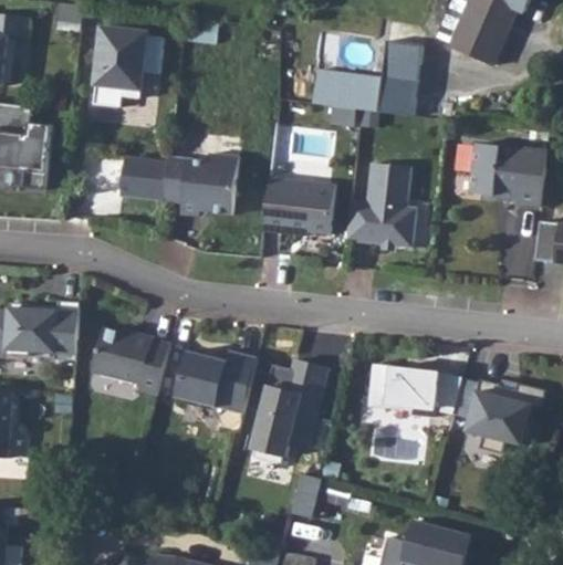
[(450,43),(468,0),(451,0),(435,37),(450,43)]
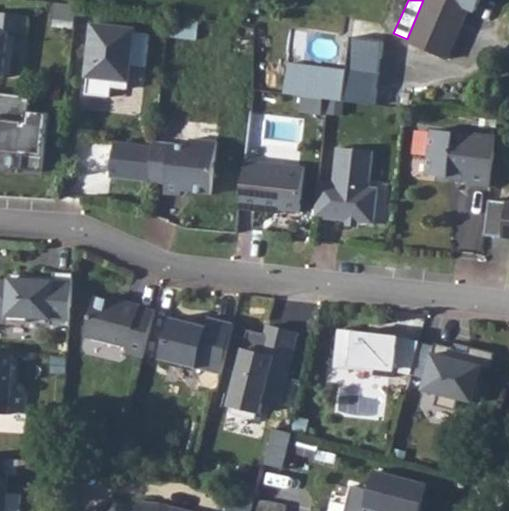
[(405,42),(444,58),(466,7),(473,10),(477,0),(423,0),(407,39),(405,42)]
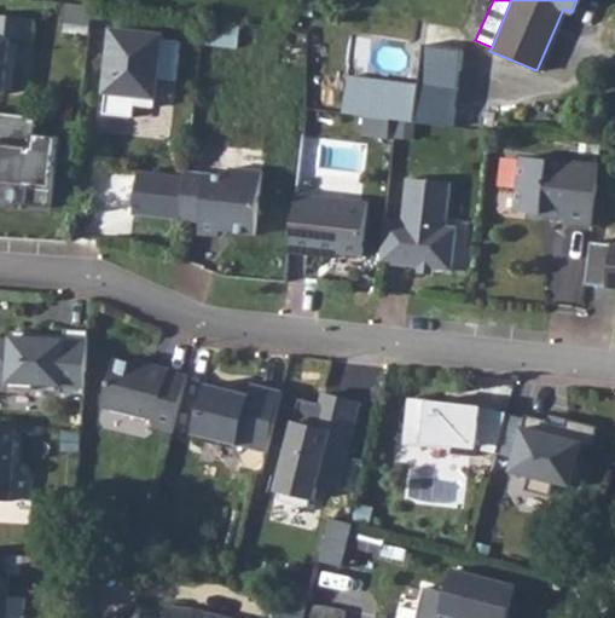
[(29,39),(32,18),(0,13),(0,93),(1,93),(9,36),(29,39)]
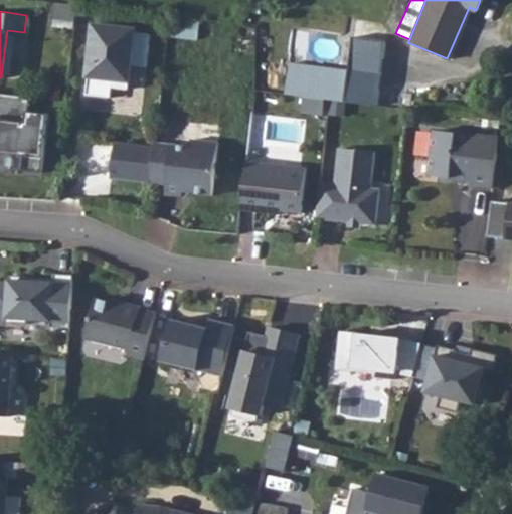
[(197,20),(169,18),(168,36),(195,39),(197,20)]
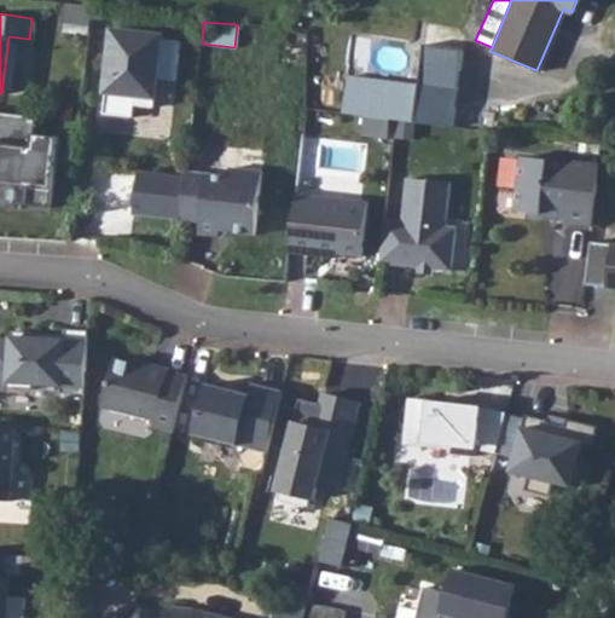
[(110,29),(100,113),(128,115),(129,104),(151,105),(154,78),(172,80),(177,40),(158,39),(158,34),(110,29)]
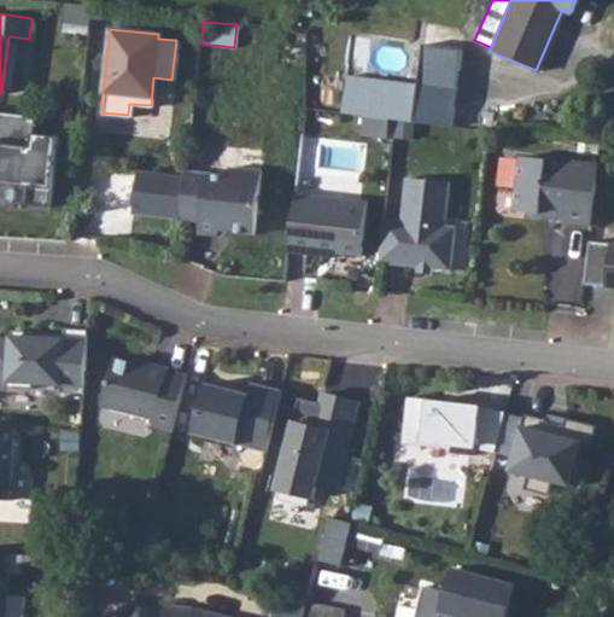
[(416,86),(411,122),(450,126),(460,48),(421,44),(416,86)]
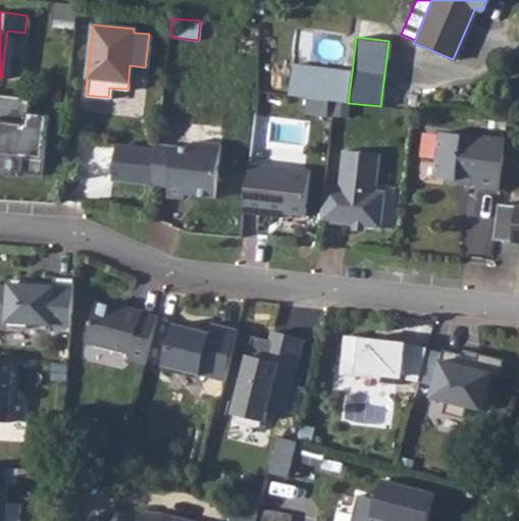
[(348,103),(352,72),(291,64),(287,95),(306,97),(326,100),(331,100),(348,103)]
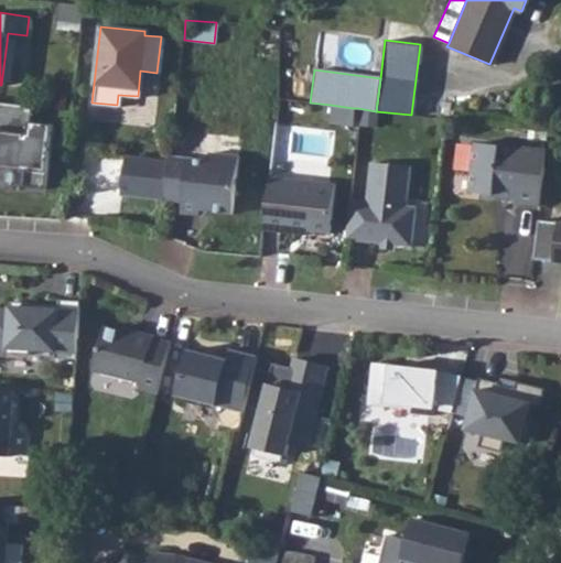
[(31,106),(0,100),(0,166),(23,170),(21,186),(45,188),(52,123),(29,122),(31,106)]
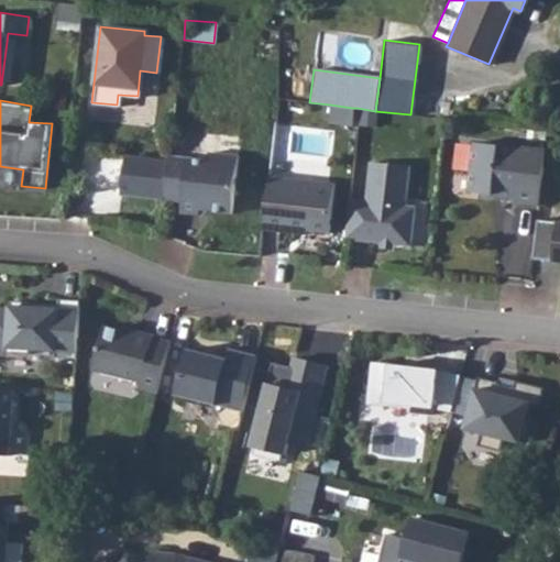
[(350,125),(352,108),(330,105),(328,122),(350,125)]
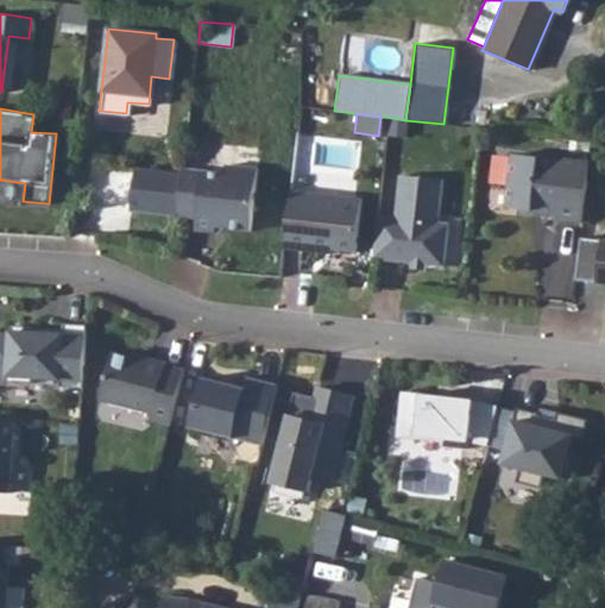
[(404,121),(389,119),(388,129),(403,131),(404,121)]
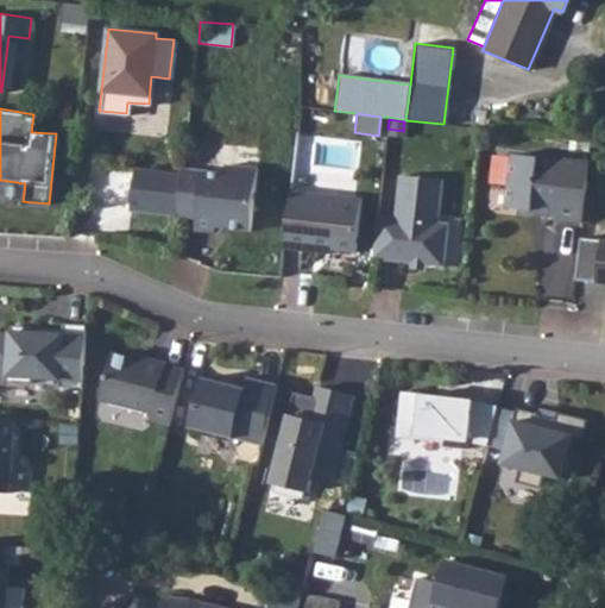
[(587,163),(510,154),(503,206),(556,212),(555,218),(580,221),(587,163)]
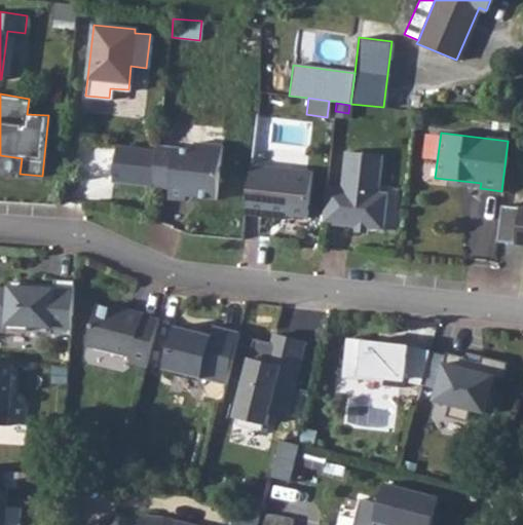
[(192,149),(156,145),(156,150),(115,145),(110,181),(167,188),(166,198),(184,200),(185,195),(215,198),(220,144),(193,142),(192,149)]
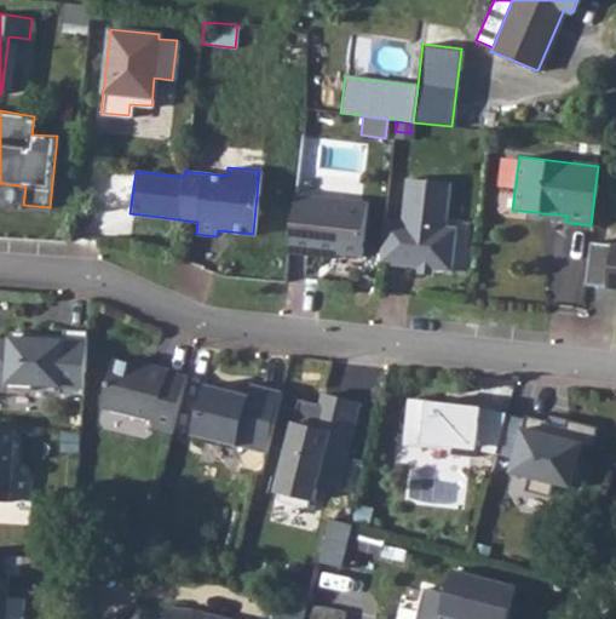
[(383,218),(378,262),(450,270),(455,227),(444,225),(449,182),(406,177),(401,221),(383,218)]
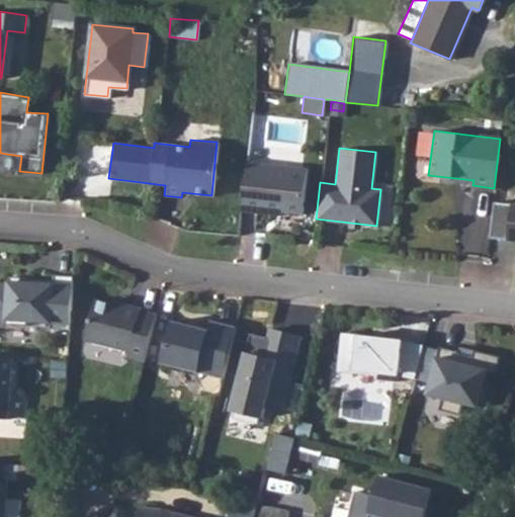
[(305,168),(242,161),(240,209),(272,214),(272,209),(299,212),(305,168)]
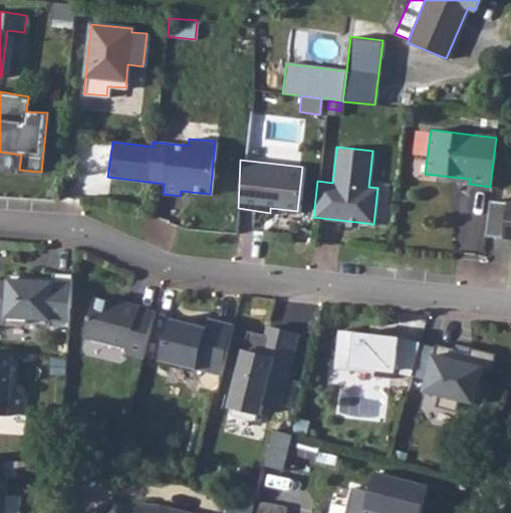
[(377,223),(390,224),(391,188),(378,187),(377,223)]
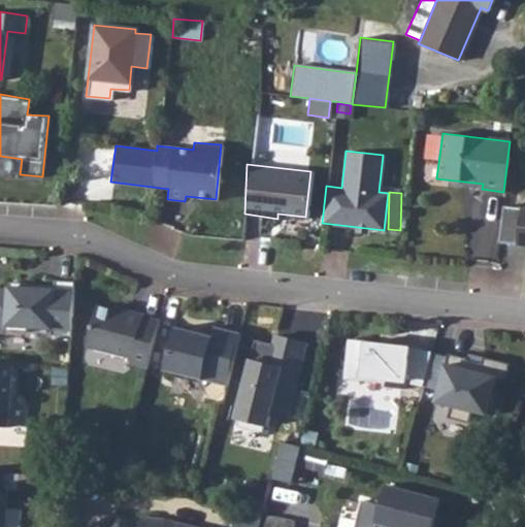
[(524,208),(501,205),(497,242),(524,245),(524,208)]
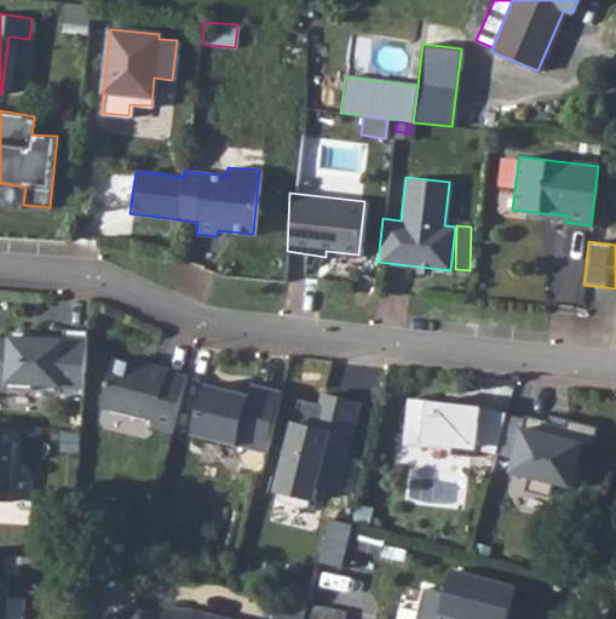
[(81,395),(86,330),(62,328),(62,334),(30,332),(30,338),(23,338),(23,332),(9,331),(9,339),(0,338),(0,380),(6,382),(5,388),(30,389),(30,384),(58,385),(57,394),(81,395)]
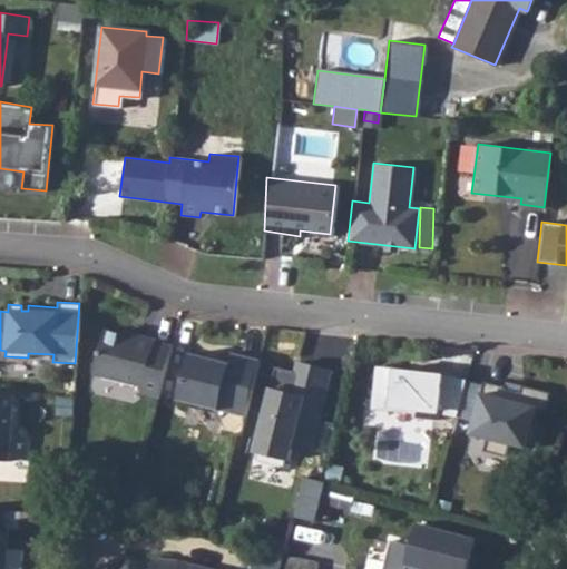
[(157,399),(170,345),(153,341),(154,339),(128,332),(127,336),(119,334),(101,330),(91,375),(142,386),(139,393),(157,399)]
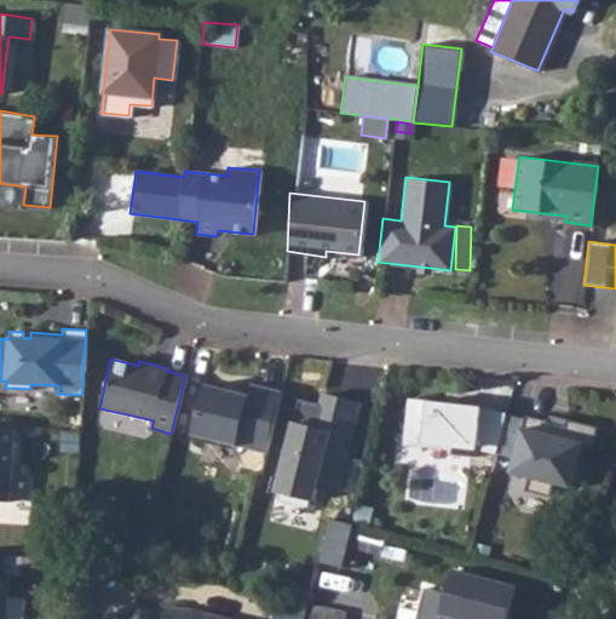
[(202,384),(191,433),(265,451),(280,391),(249,385),(246,395),(202,384)]
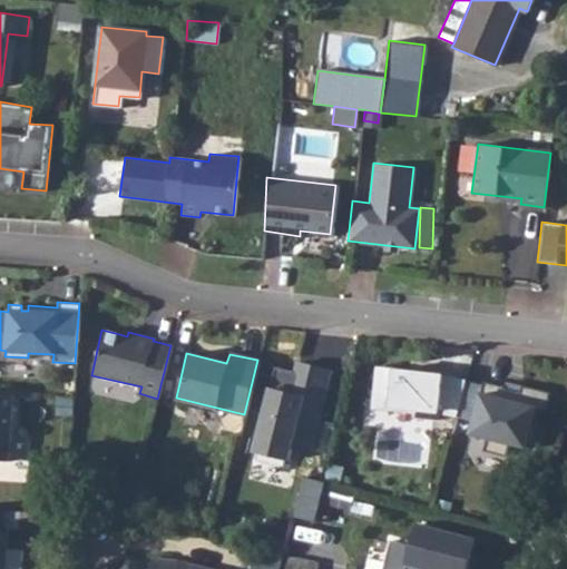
[(274,366),(253,450),(287,459),(291,447),(309,451),(330,370),(296,362),(294,371),(274,366)]
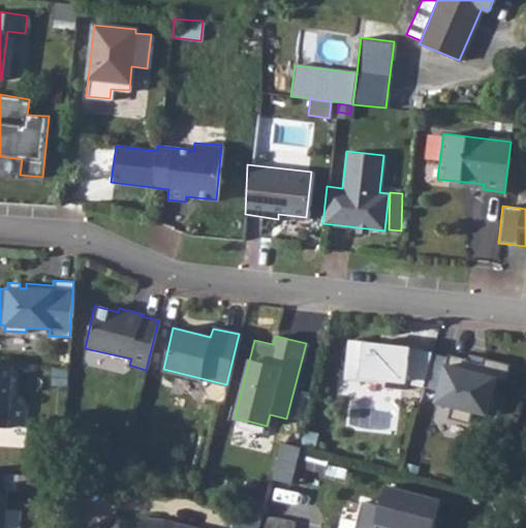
[(411,347),(347,341),(343,378),(384,383),(384,387),(404,389),(403,400),(419,401),(422,386),(430,352),(411,347)]
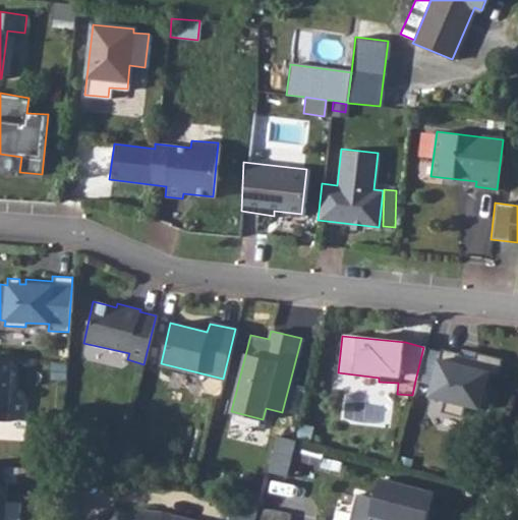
[(460,353),(441,348),(428,396),(444,400),(441,411),(461,416),(464,404),(482,409),(490,383),(486,382),(488,372),(497,376),(501,358),(475,352),(474,358),(460,354),(460,353)]
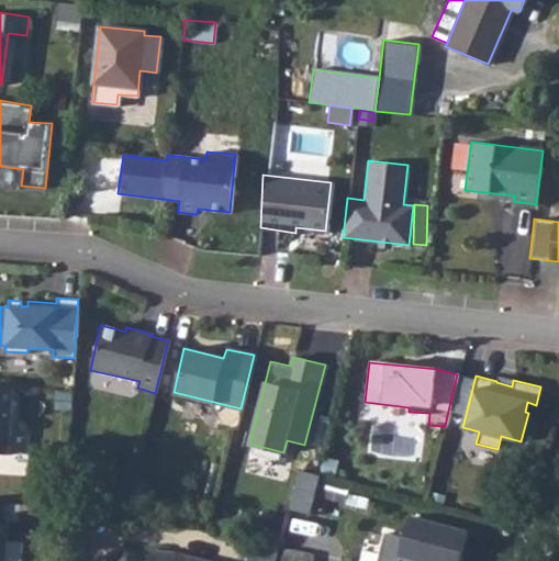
[(11,386),(0,385),(0,453),(7,455),(11,386)]
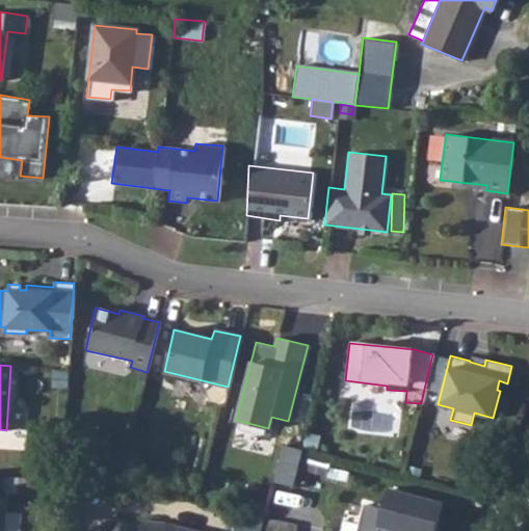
[(319,434),(303,430),(299,447),(315,451),(319,434)]
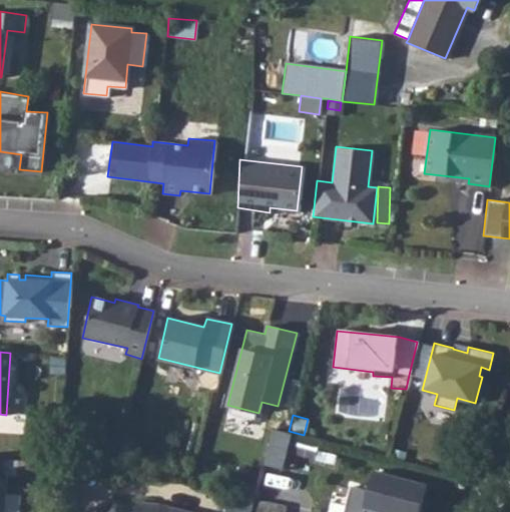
[(292,434),(272,429),(263,463),(282,468),(292,434)]
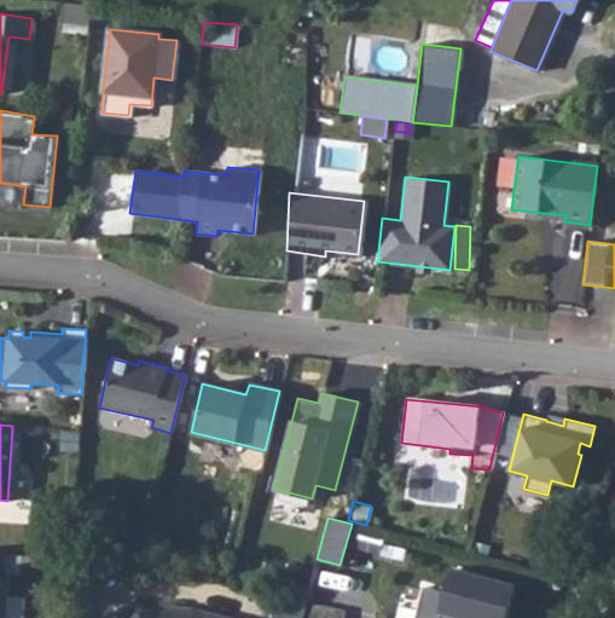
[(383,532),(359,525),(353,546),(378,553),(383,532)]
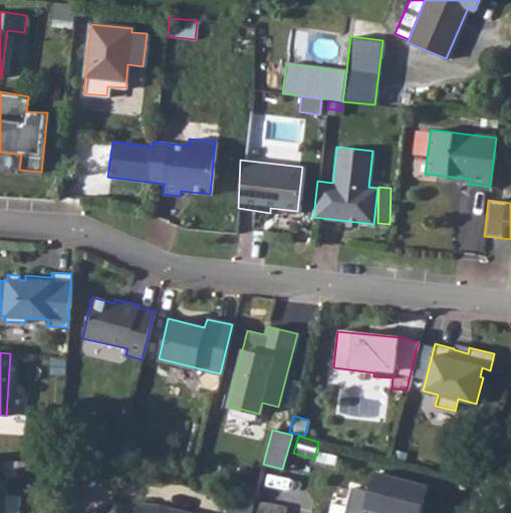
[(118,441),(104,438),(101,453),(115,457),(118,441)]
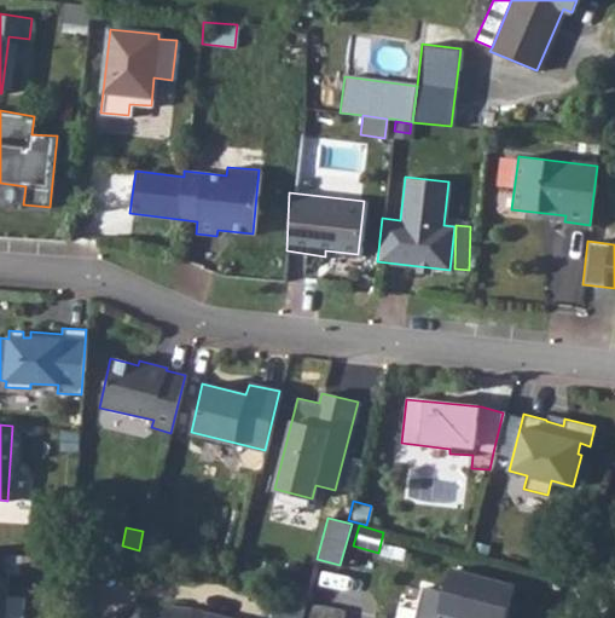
[(505,617),(514,583),(448,567),(436,617),(505,617)]
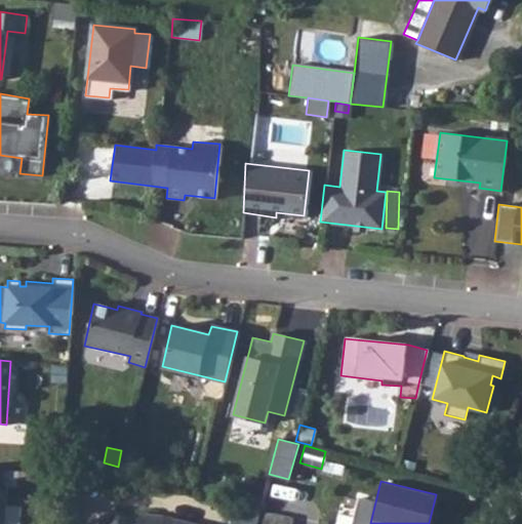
[(8,506),(6,523),(18,523),(21,507),(8,506)]
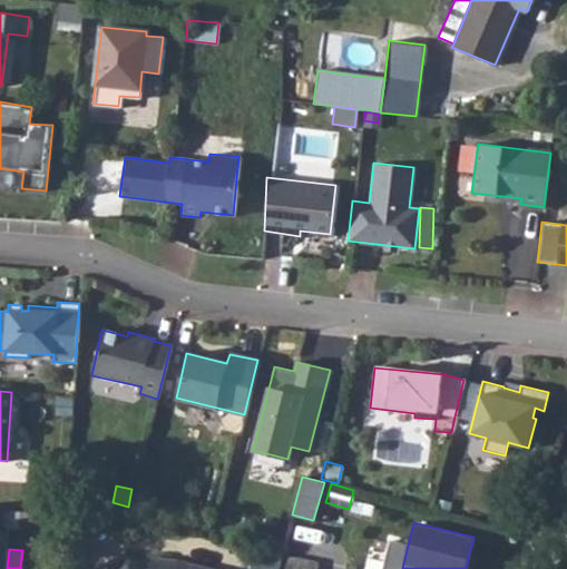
[(286,555),(282,568),(314,568),(316,561),(286,555)]
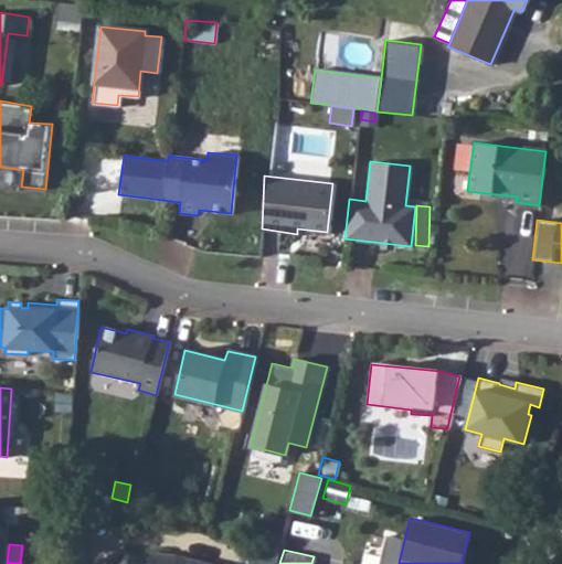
[(210,563),(197,560),(176,554),(150,553),(150,556),(125,556),(126,561),(122,563),(210,563)]
